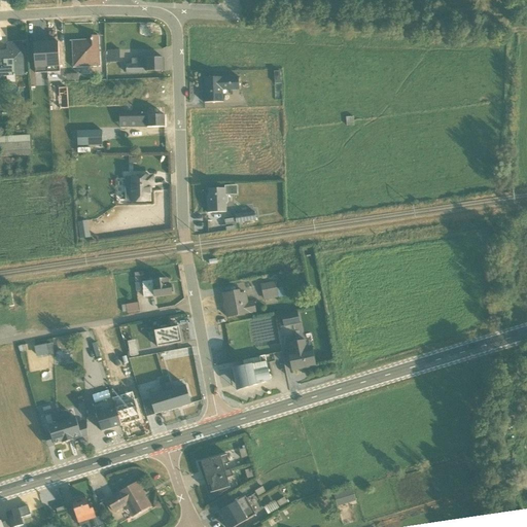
[(100,67),(99,37),(91,37),(91,40),(71,41),(72,68),(100,67)]
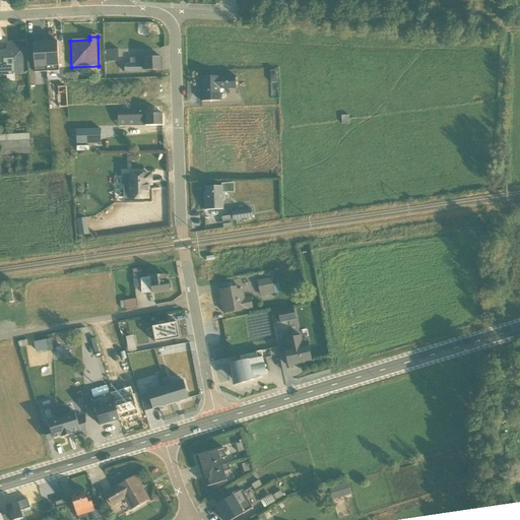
[(57,42),(45,43),(47,72),(59,71),(57,42)]
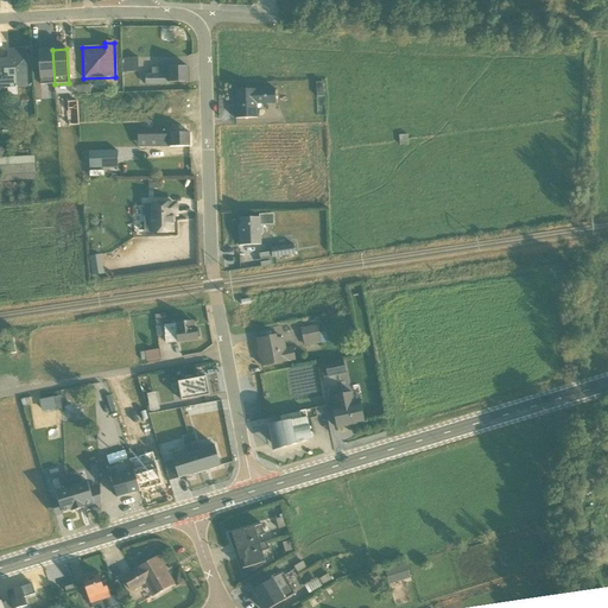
[(26,88),(24,50),(8,51),(8,61),(0,61),(0,89),(7,89),(7,96),(17,96),(17,89),(26,88)]
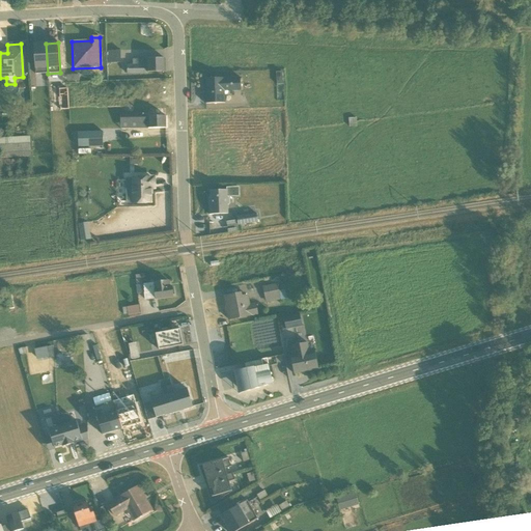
[(35,75),(48,74),(46,44),(33,45),(35,75)]
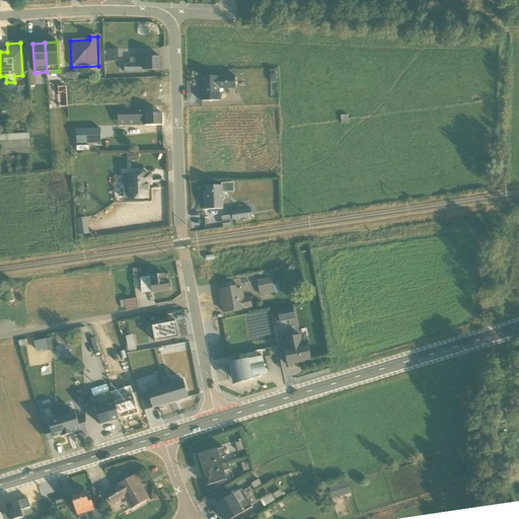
[(118,50),(104,50),(104,62),(119,62),(118,50)]
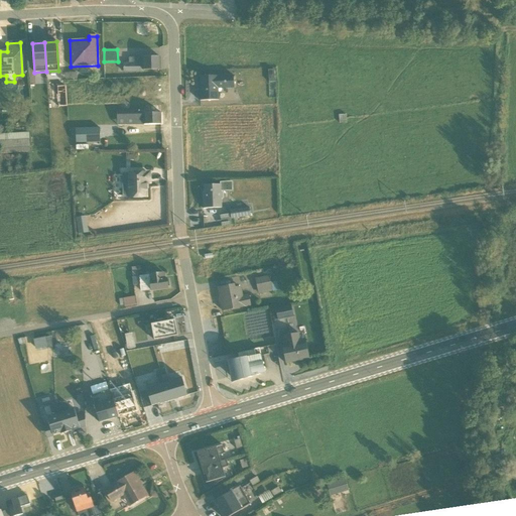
[(159,57),(129,58),(129,63),(123,63),(123,74),(143,73),(143,71),(160,71),(159,57)]
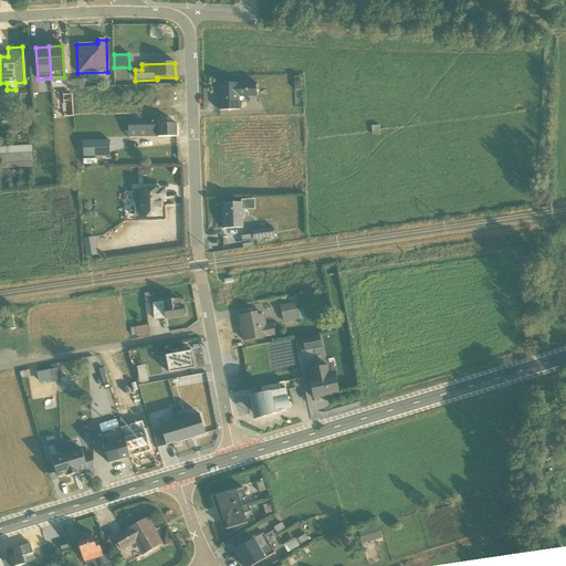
[(240,111),(240,98),(257,97),(257,83),(219,84),(219,111),(240,111)]
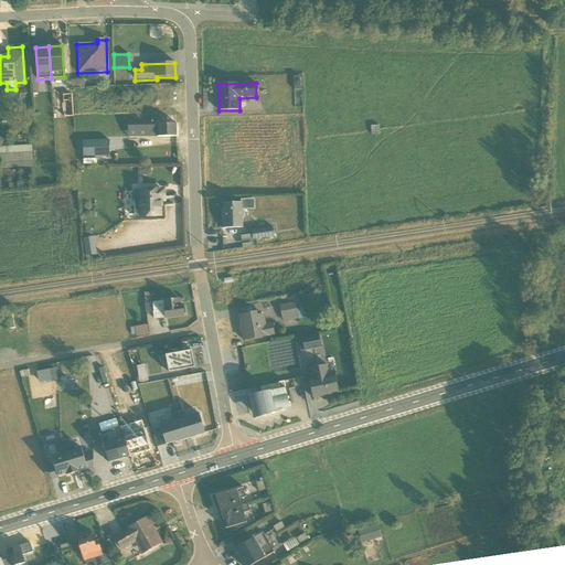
[(127,121),(128,138),(176,137),(176,115),(157,115),(157,121),(152,121),(152,115),(141,115),(141,121),(127,121)]
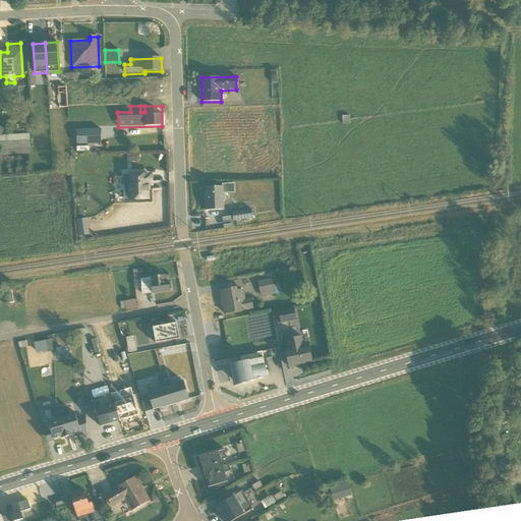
[(93,123),(71,123),(72,136),(87,136),(88,143),(115,142),(115,131),(105,132),(105,129),(93,130),(93,123)]
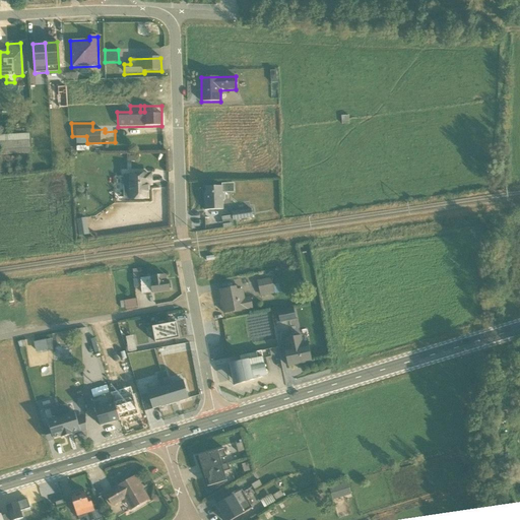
[(28,134),(0,135),(0,150),(0,155),(29,153),(28,134)]
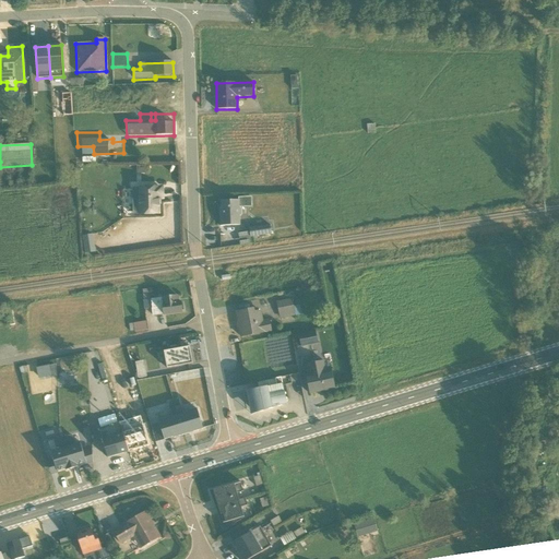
[(161,189),(132,190),(132,214),(158,214),(158,198),(161,198),(161,189)]
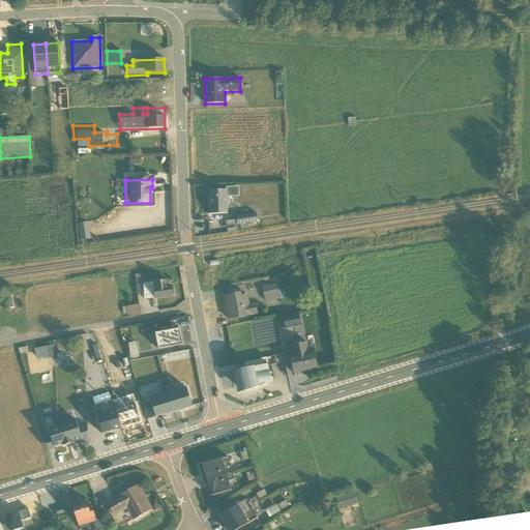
[(227,190),(209,190),(209,197),(208,197),(208,214),(228,214),(228,194),(233,194),(233,187),(226,187),(227,190)]
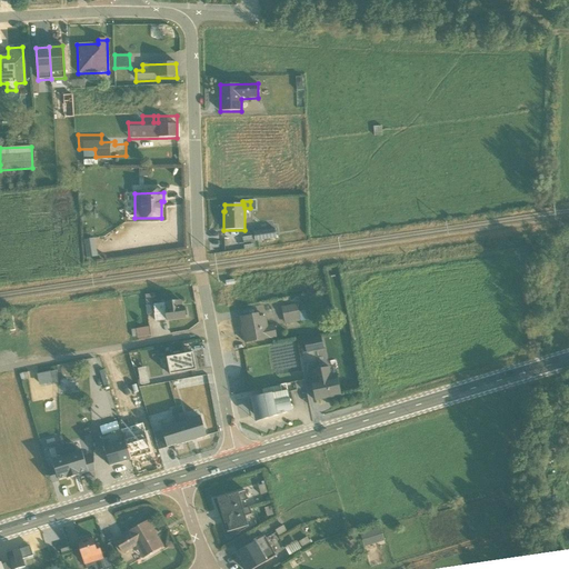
[(241,236),(243,249),(256,247),(256,242),(275,239),(273,230),(255,233),(241,236)]
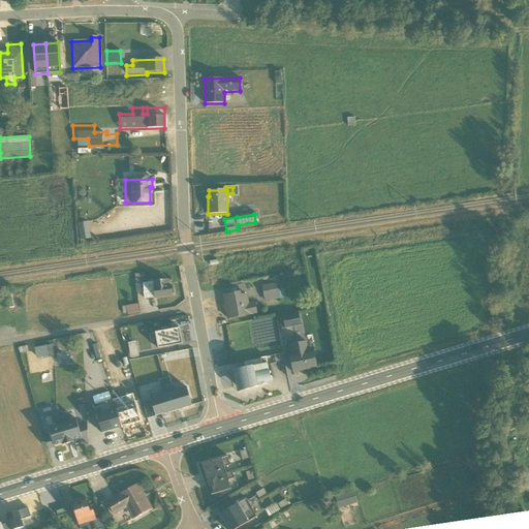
[(92,236),(85,228),(78,237),(84,243),(92,236)]
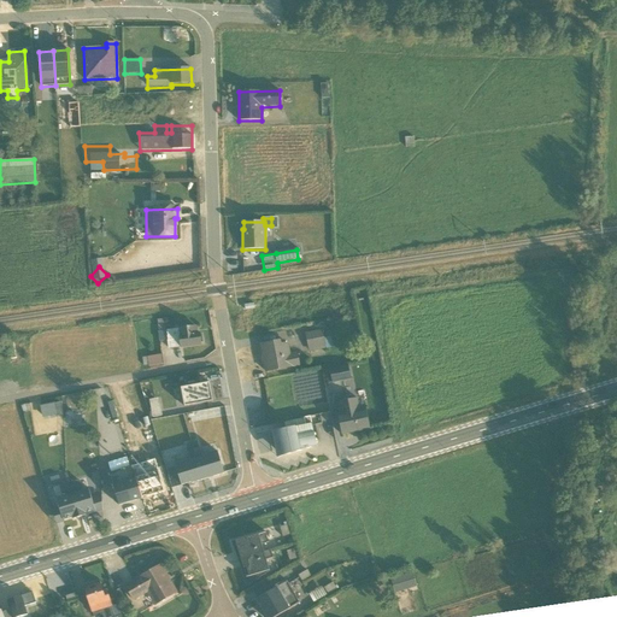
[(164,319),(157,321),(160,342),(166,341),(169,350),(200,345),(200,344),(203,344),(201,335),(199,335),(199,334),(197,334),(195,327),(166,331),(164,319)]
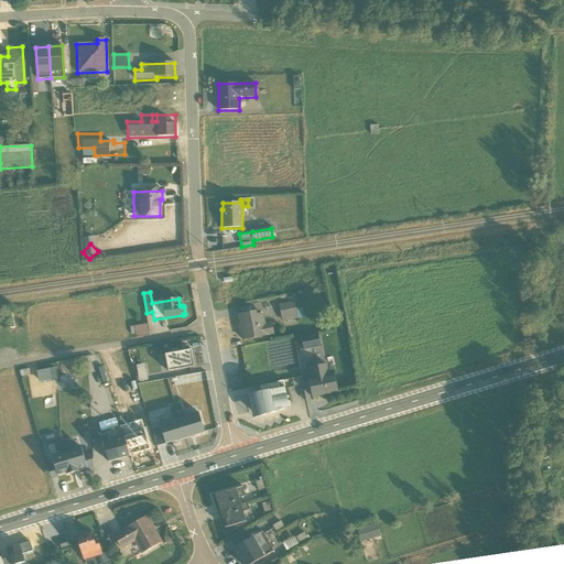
[(294,302),(279,305),(282,322),(297,320),(304,318),(301,304),(295,305),(294,302)]
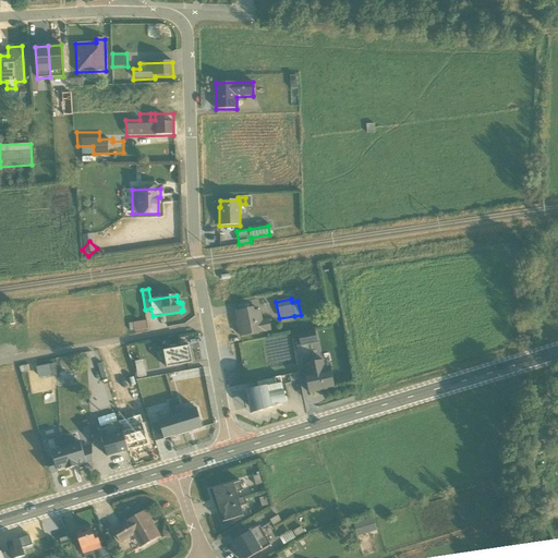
[(234,312),(240,337),(261,332),(270,330),(268,318),(262,320),(259,310),(254,311),(254,307),(234,312)]
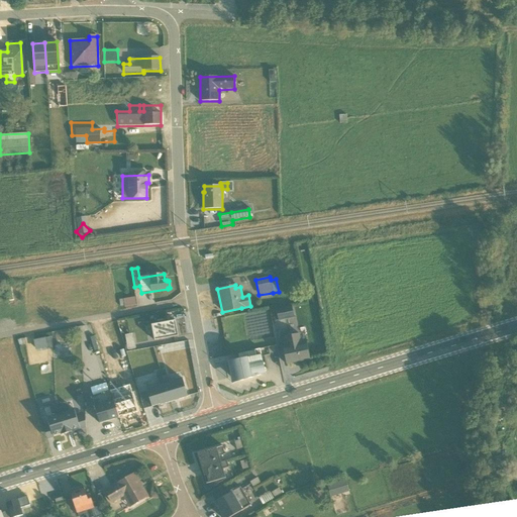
[(136,306),(135,297),(119,300),(120,306),(124,306),(124,308),(136,306)]
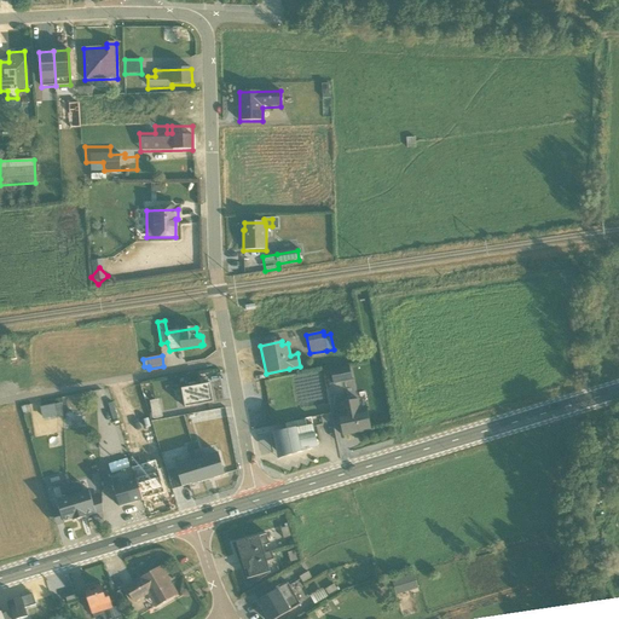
[(348,368),(330,371),(333,385),(351,382),(348,368)]
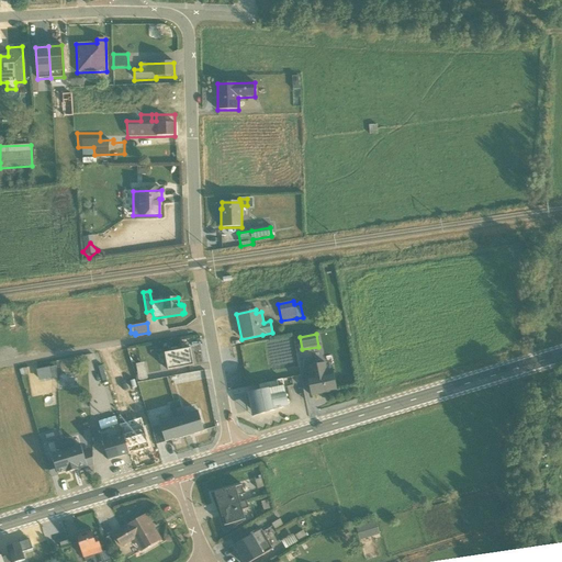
[(167,371),(193,367),(190,349),(165,353),(167,371)]
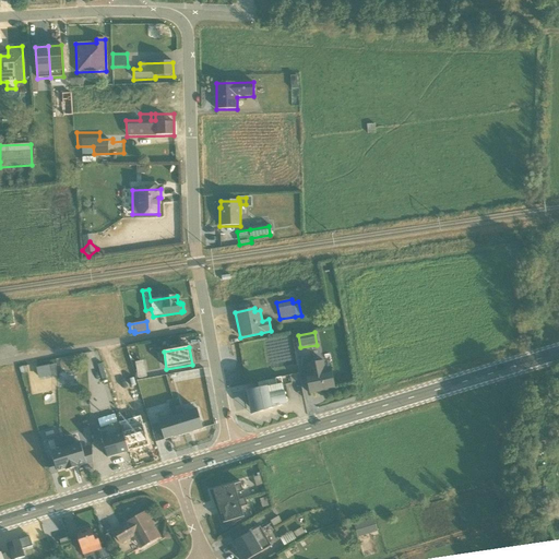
[(306,376),(309,394),(334,390),(331,370),(325,371),(323,361),(307,365),(309,376),(306,376)]
